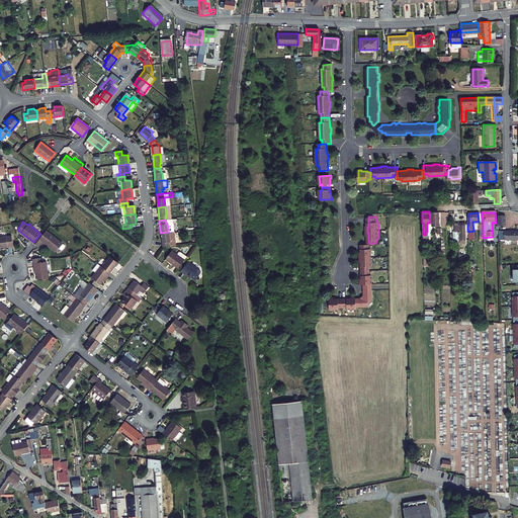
[(464,244),(464,231),(467,231),(467,225),(458,225),(458,244),(464,244)]
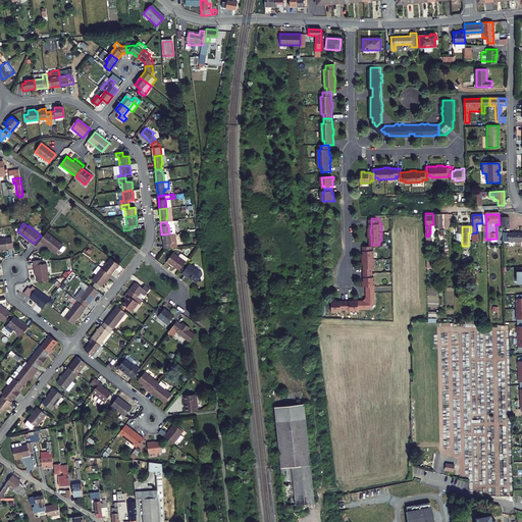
[(41,241),(58,254),(64,246),(47,232),(41,241)]
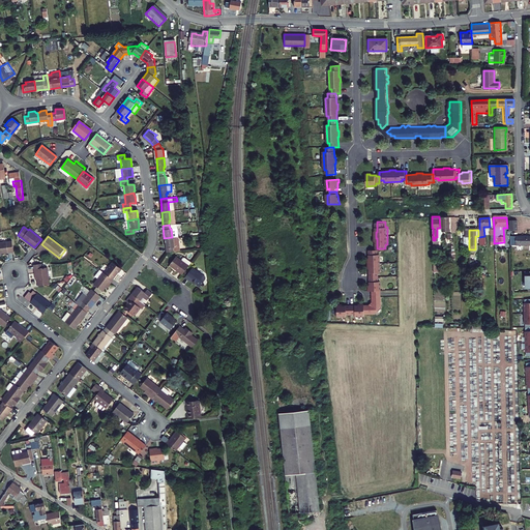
[(529,245),(529,236),(508,237),(509,245),(529,245)]
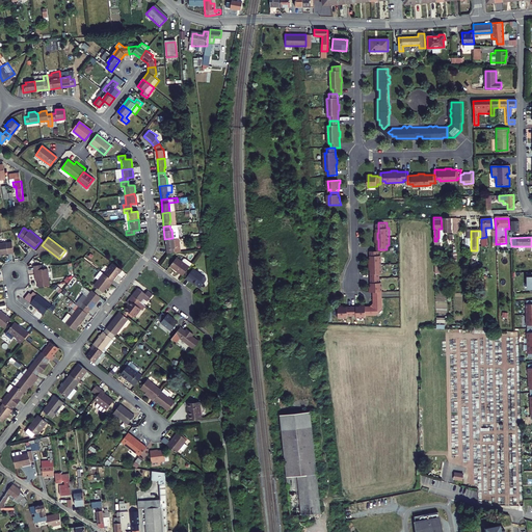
[(178,247),(174,248),(173,238),(164,239),(166,253),(178,251),(178,247)]
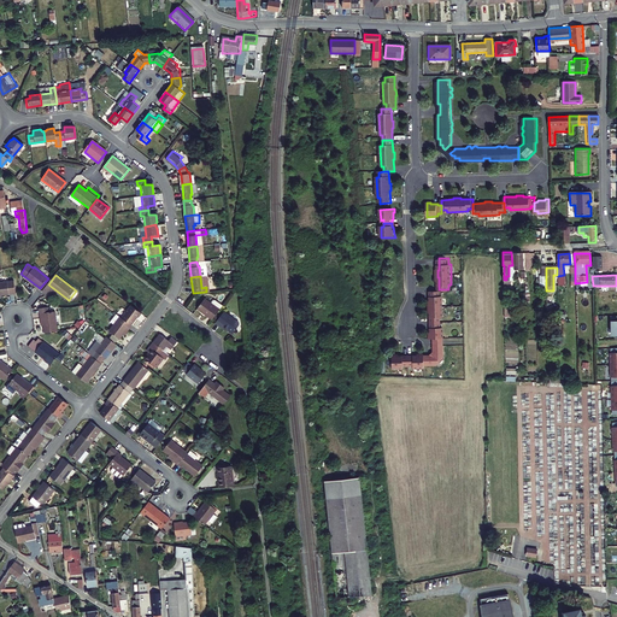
[(0,293),(15,292),(12,278),(0,280),(0,293)]
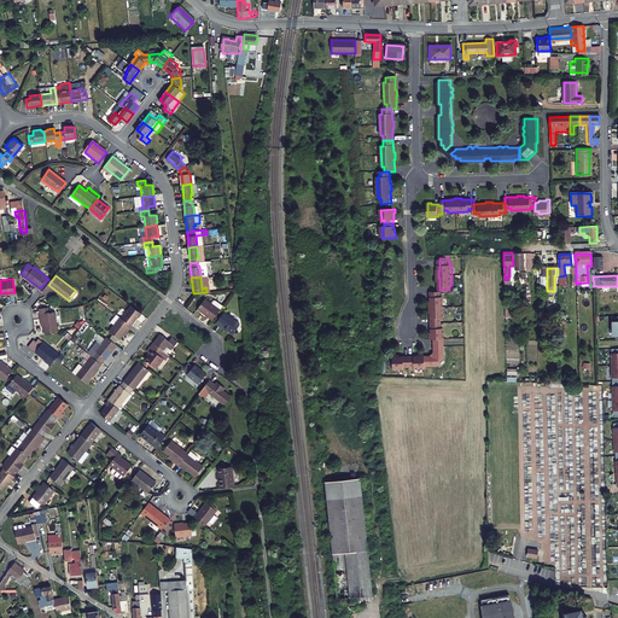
[(442,315),(444,315),(444,296),(442,296),(442,290),(439,290),(431,290),(431,303),(430,303),(430,309),(431,309),(431,321),(442,321),(442,315)]
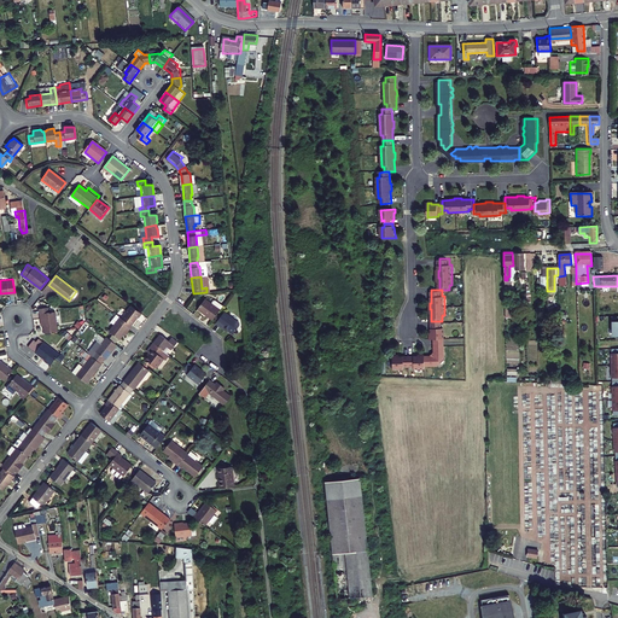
[(219,309),(204,297),(196,308),(210,319),(219,309)]
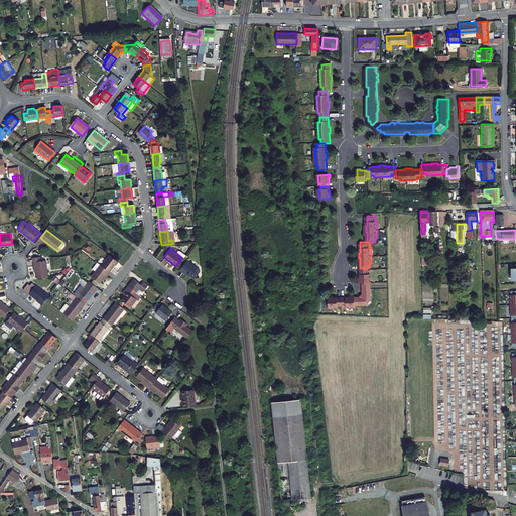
[(38,260),(38,255),(31,256),(32,263),(34,263),(34,265),(36,276),(47,275),(44,259),(38,260)]
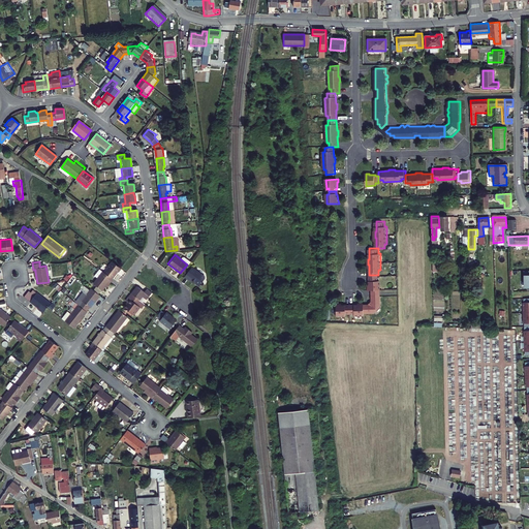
[(119,268),(111,261),(102,271),(111,278),(115,273),(114,272),(116,270),(117,271),(119,268)]
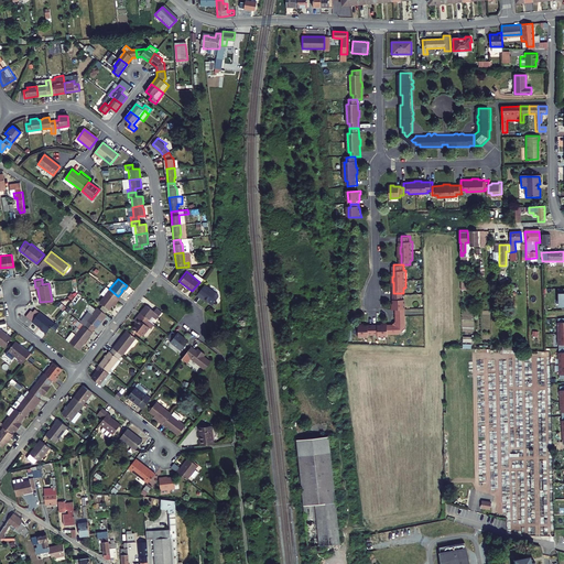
[(216,293),(204,284),(195,294),(203,300),(204,299),(210,304),(216,297),(216,293)]
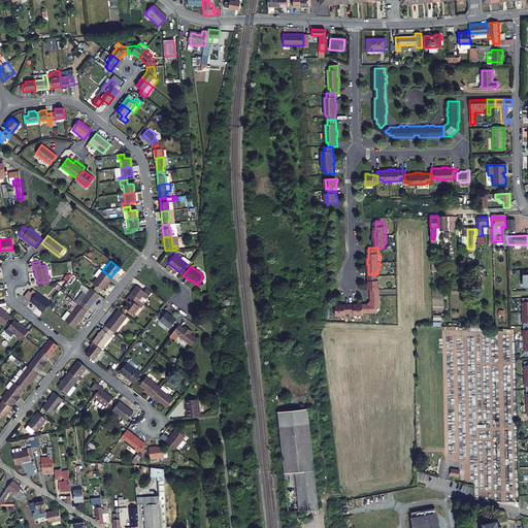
[(96,276),(92,282),(100,289),(107,281),(108,281),(110,277),(102,270),(98,267),(93,273),(96,276)]
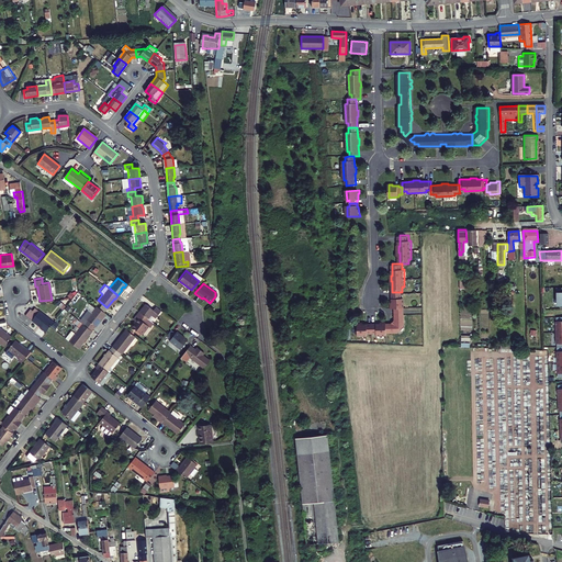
[(402,292),(392,292),(392,303),(391,303),(391,306),(394,306),(404,306),(404,298),(402,298),(402,292)]
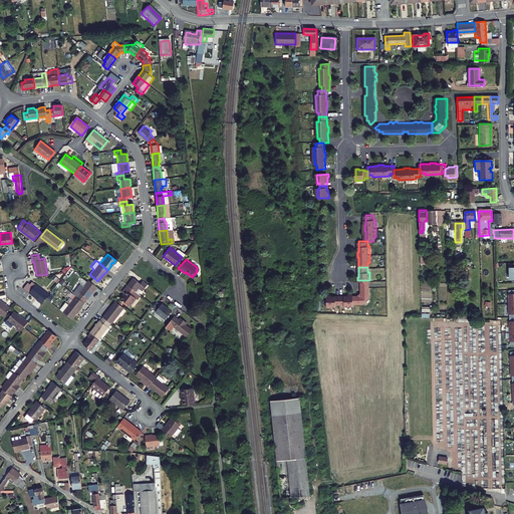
[(87,279),(78,291),(75,288),(72,292),(83,301),(86,296),(87,297),(96,285),(87,279)]
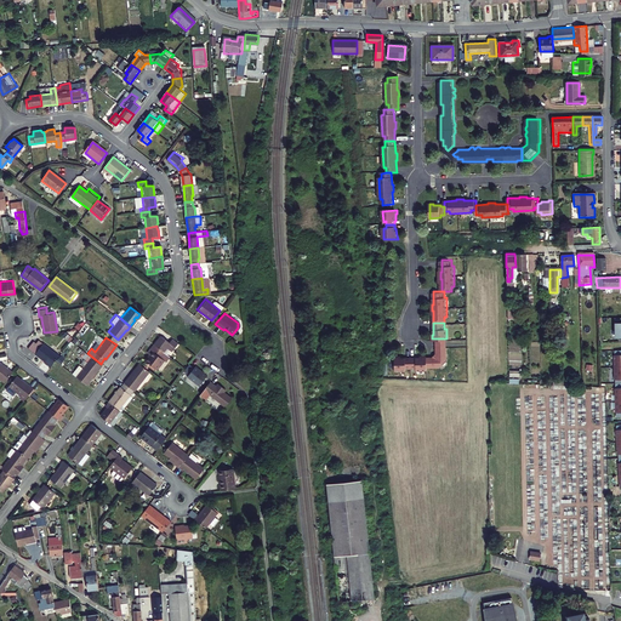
[(160,342),(158,341),(154,346),(164,353),(167,349),(172,353),(178,345),(172,340),(170,342),(163,337),(160,342)]
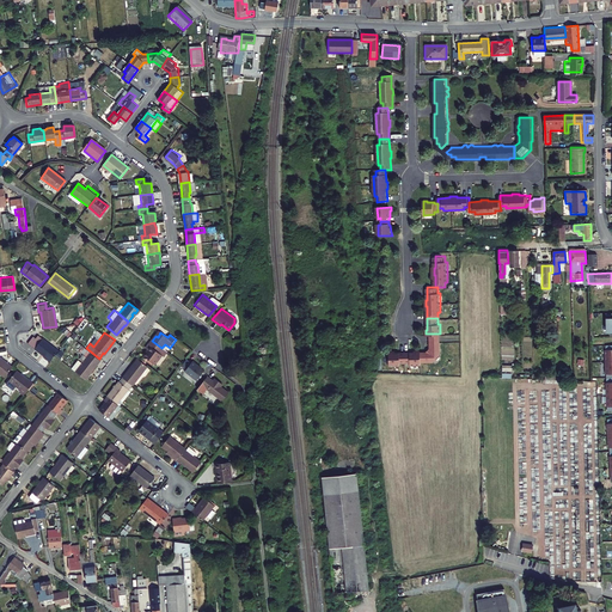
[(440,334),(429,334),(429,349),(428,350),(427,349),(426,350),(420,350),(420,349),(416,349),(416,350),(392,350),(392,349),(389,349),(389,363),(399,363),(399,361),(410,361),(410,363),(420,363),(420,361),(432,361),(440,354),(440,334)]
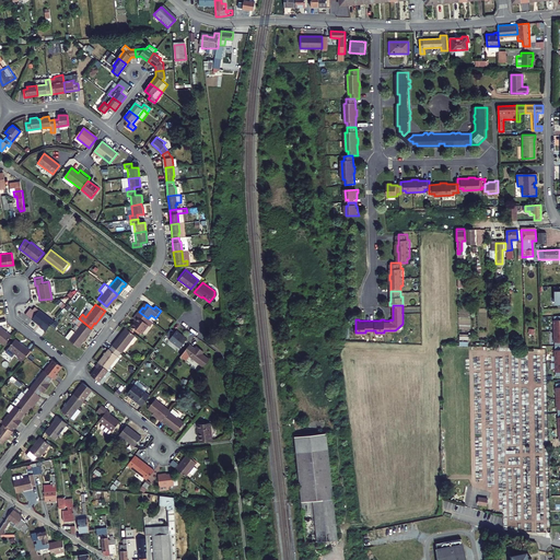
[(53,318),(38,307),(31,317),(42,326),(41,327),(44,329),(53,318)]
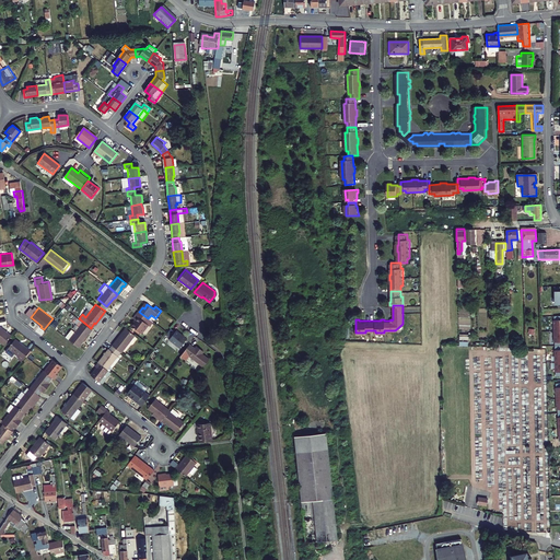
[(148,318),(139,312),(133,319),(136,321),(131,326),(142,334),(148,326),(150,327),(153,323),(148,318)]
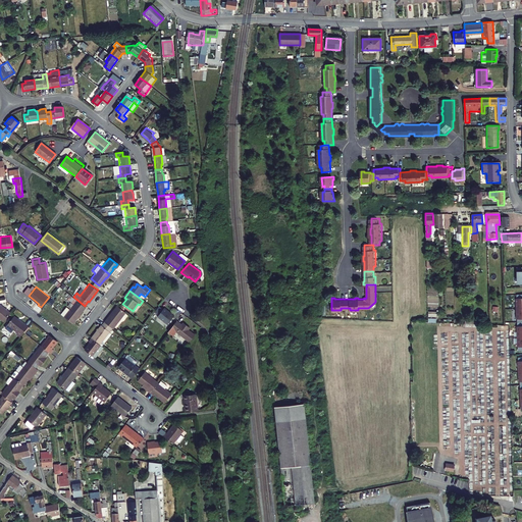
[(68,309),(65,306),(60,312),(73,322),(86,307),(85,306),(73,297),(72,297),(70,300),(73,302),(68,309)]
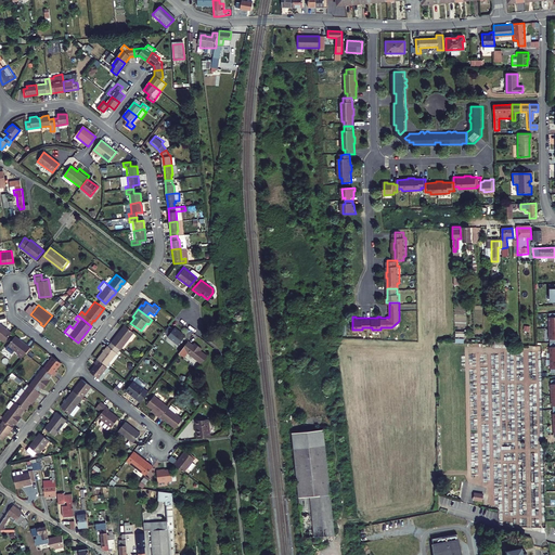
[(0,337),(2,340),(10,331),(0,323),(0,337)]
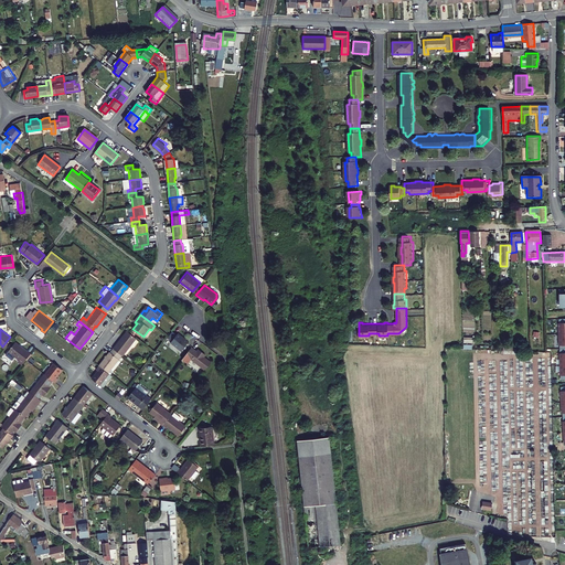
[(136,339),(127,332),(113,349),(123,356),(136,339)]
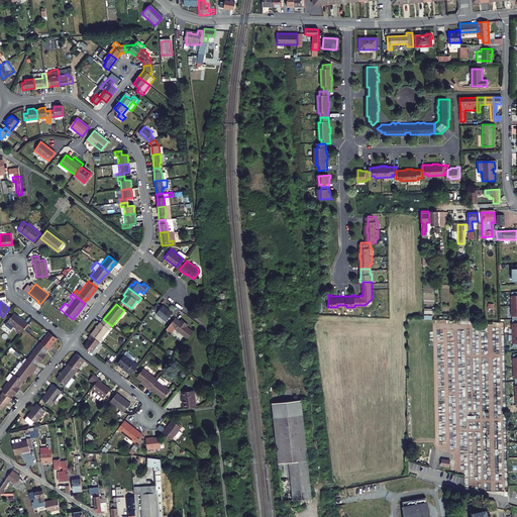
[(158,305),(152,311),(167,322),(173,314),(164,306),(162,308),(158,305)]
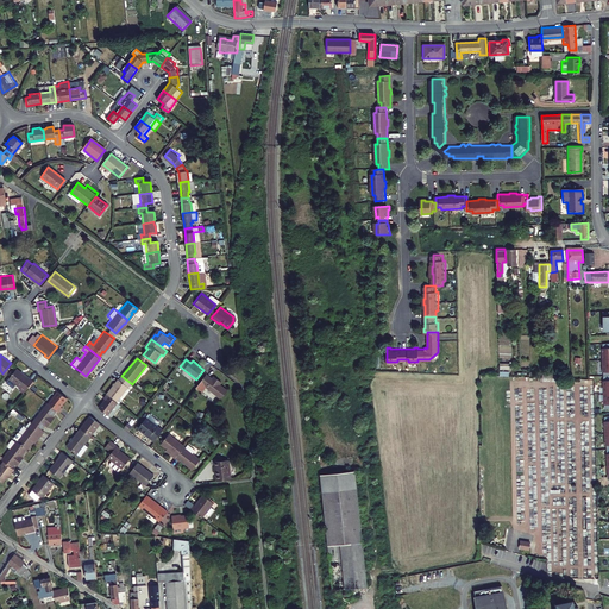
[(31,380),(16,366),(7,377),(19,385),(17,388),(22,391),(31,380)]
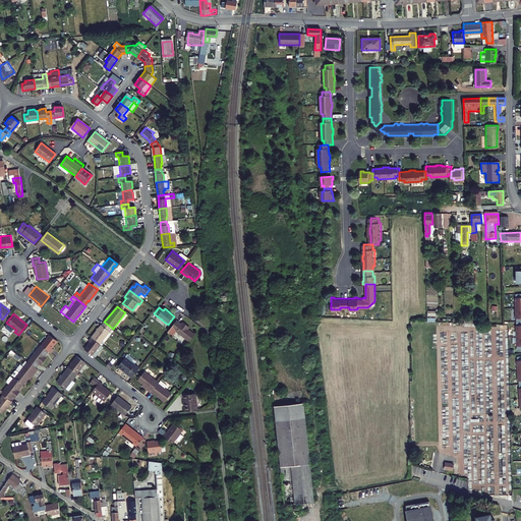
[(113,329),(104,322),(92,338),(101,344),(110,332),(113,329)]
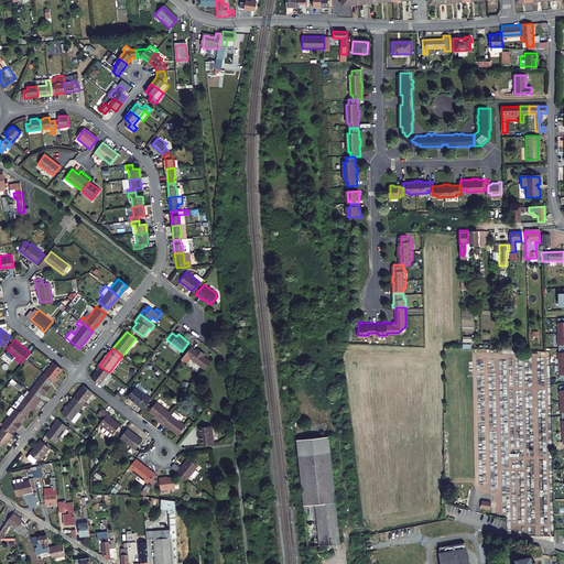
[(186,356),(205,370),(210,362),(205,358),(202,356),(204,354),(198,349),(197,351),(192,348),(186,356)]
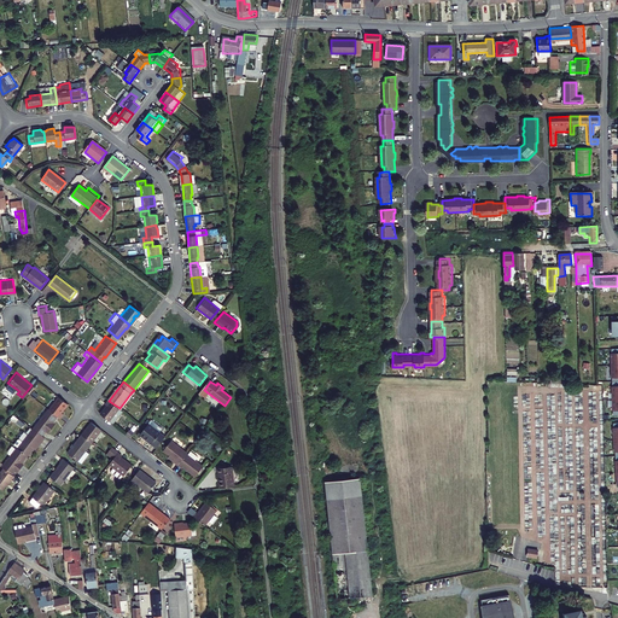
[(130,394),(120,408),(122,410),(134,396),(130,394)]
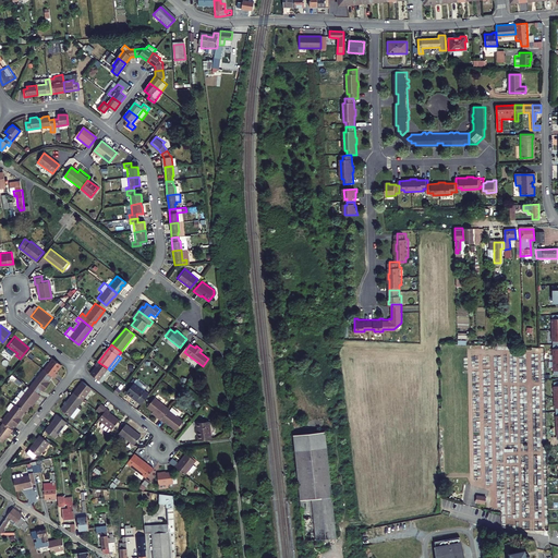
[(50,356),(41,367),(50,374),(52,376),(56,372),(53,371),(56,367),(57,368),(59,364),(50,356)]
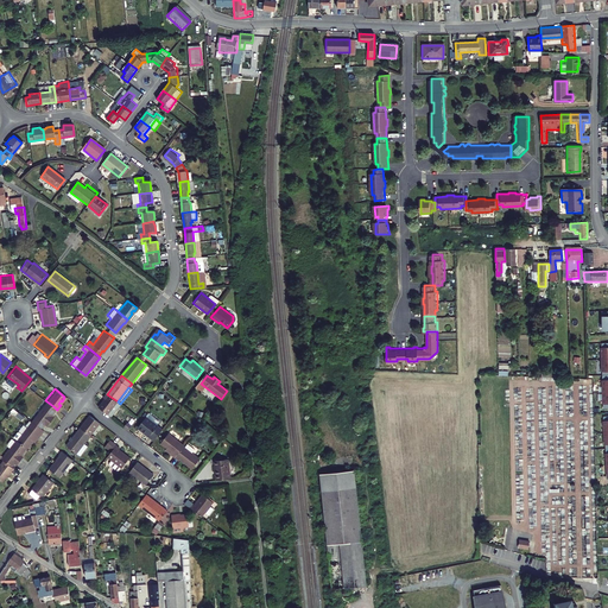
[(45,400),(31,419),(40,426),(44,423),(45,424),(51,417),(49,416),(55,407),(45,400)]
